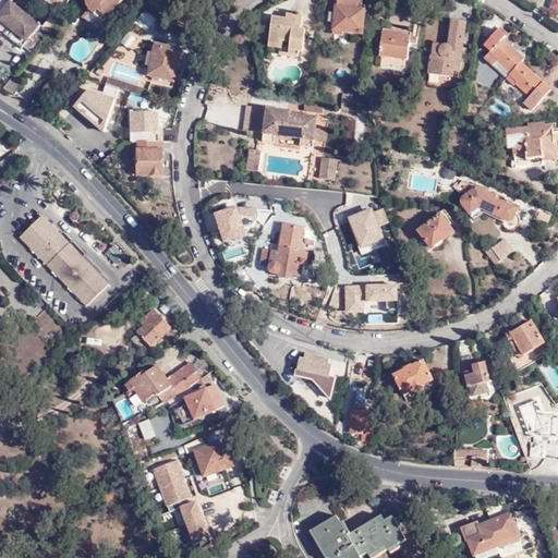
[(22,48),(32,56),(49,35),(8,0),(0,0),(0,32),(21,50),(22,48)]
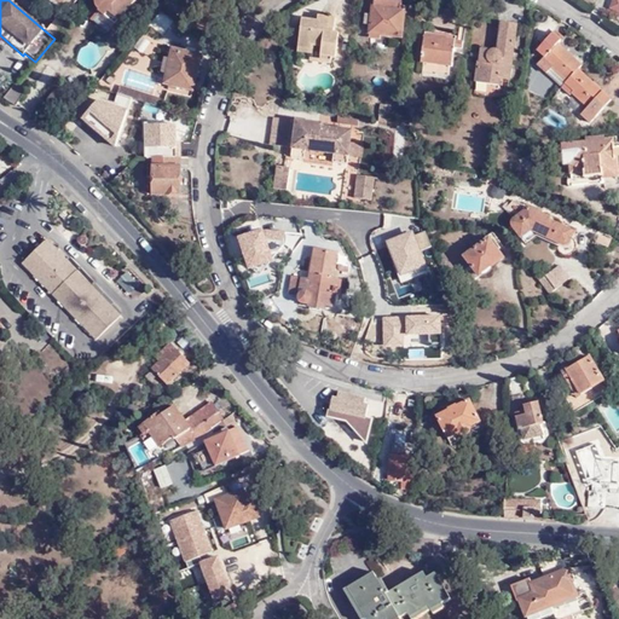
[(99,13),(117,28),(138,0),(96,0),(94,3),(96,5),(96,7),(98,10),(100,11),(99,13)]
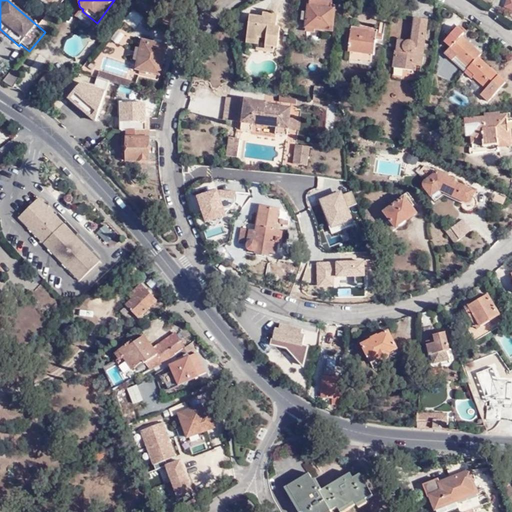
[(332,3),(311,1),(311,6),(309,6),(308,13),(303,13),(302,21),(306,21),(305,30),(306,30),(306,34),(314,34),(314,31),(333,33),(335,9),(332,9),(332,3)]
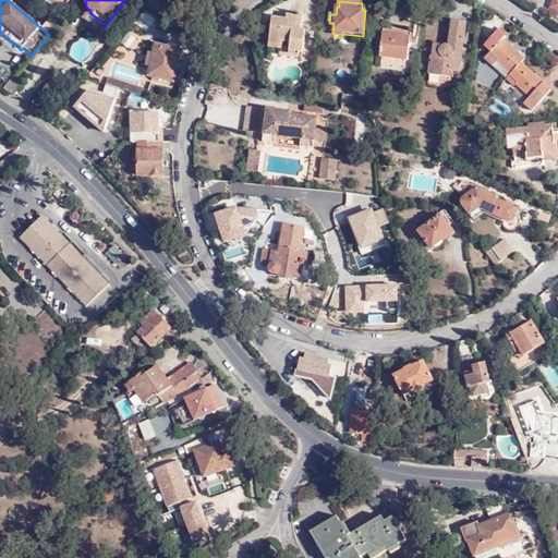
[(279,49),(288,50),(287,57),(304,59),(307,31),(303,31),(304,15),(288,13),(288,17),(271,16),(268,48),(279,49)]
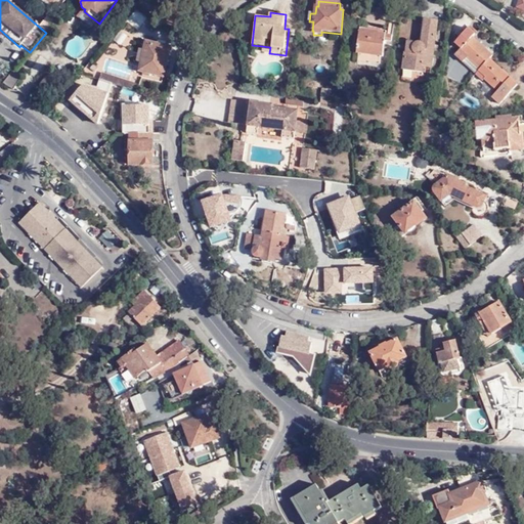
[(386,33),(359,30),(356,55),(383,58),(385,42),(392,43),(394,26),(390,25),(389,36),(386,36),(386,33)]
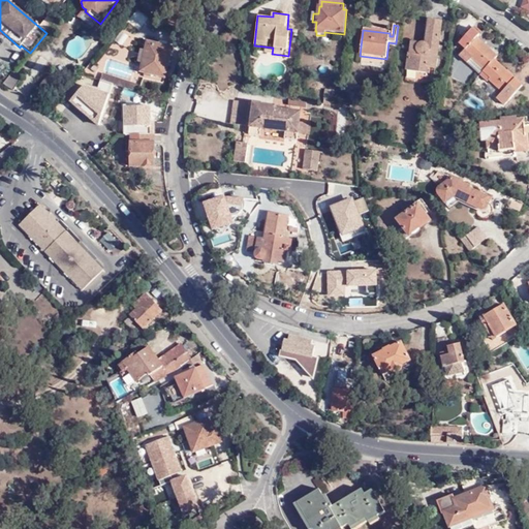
[(426,50),(412,48),(411,54),(409,54),(406,75),(426,79),(427,73),(434,73),(442,27),(430,25),(426,50)]
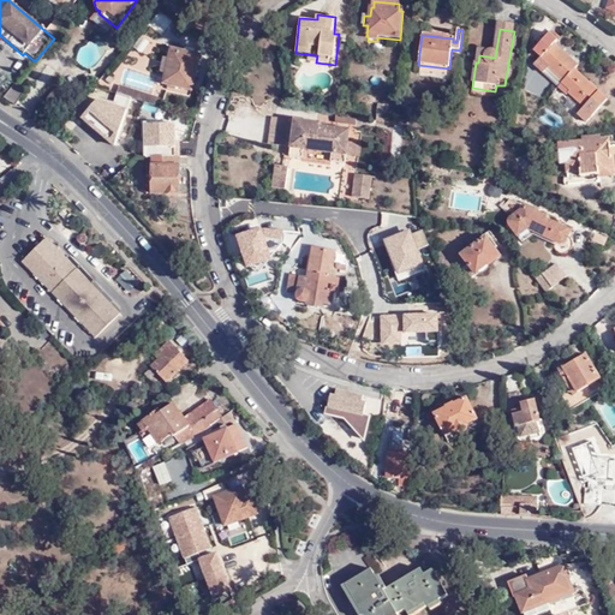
[(142,52),(149,41),(141,36),(135,47),(142,52)]
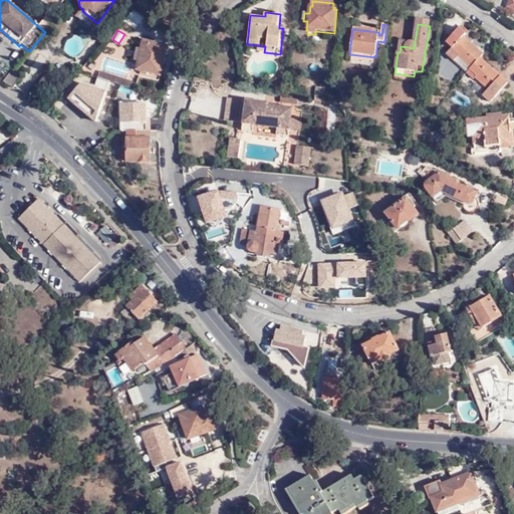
[(448,56),(468,75),(470,72),(480,60),(483,57),(463,38),(465,36),(458,31),(447,44),(453,50),(448,56)]
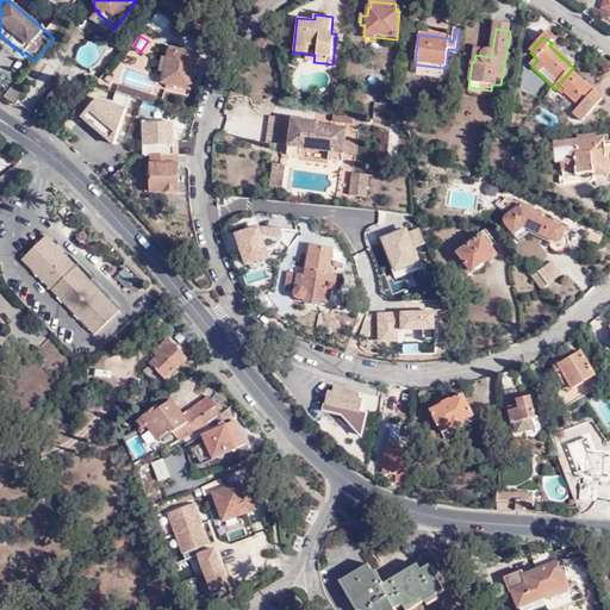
[(172,50),(169,60),(165,58),(161,74),(166,75),(165,83),(168,85),(168,87),(175,89),(176,86),(191,88),(198,56),(172,50)]
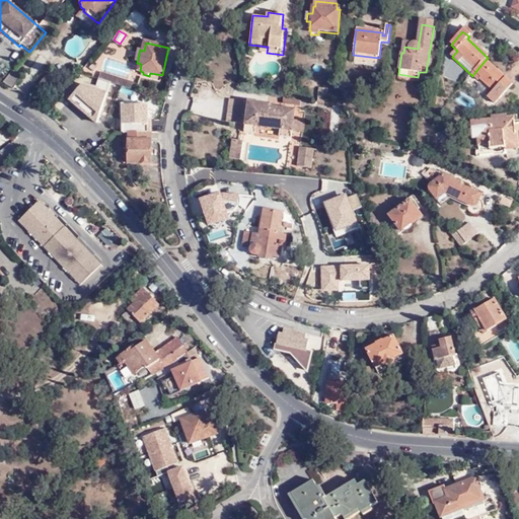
[(511,85),(485,61),(474,73),(480,78),(478,80),(499,99),(511,85)]
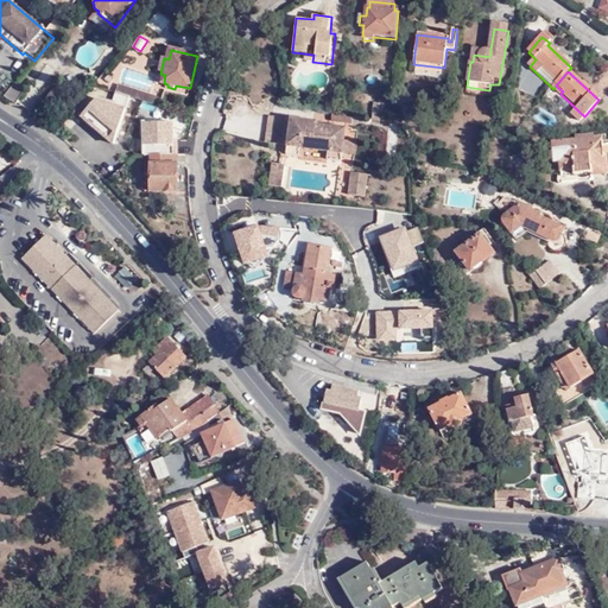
[(14,84),(4,97),(14,105),(25,92),(14,84)]
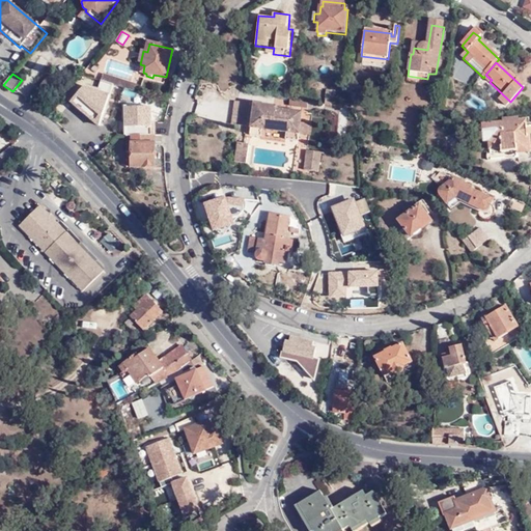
[(102,130),(113,99),(85,86),(73,107),(102,130)]
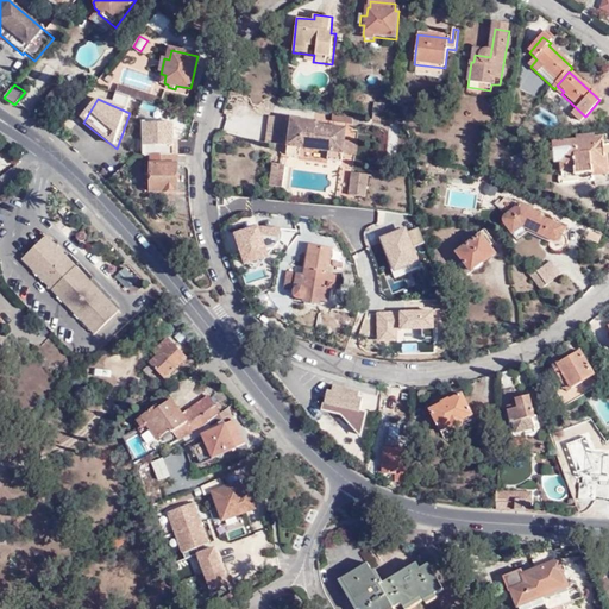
[(375,104),(374,115),(383,117),(385,105),(375,104)]
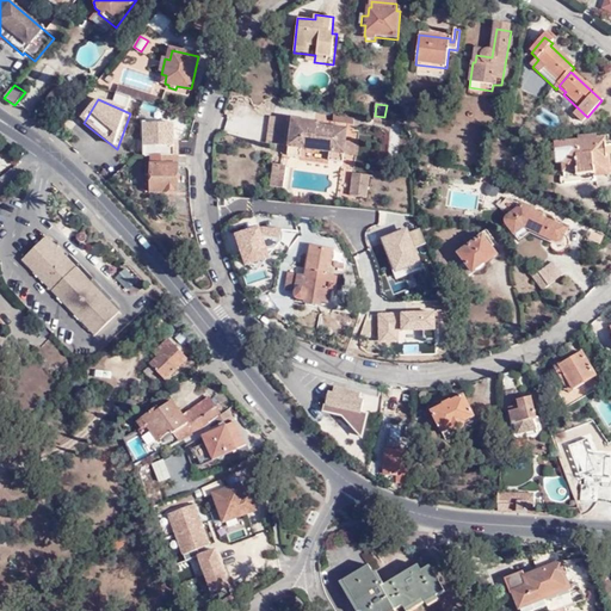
[(353,123),(356,113),(337,112),(335,111),(334,122),(353,123)]
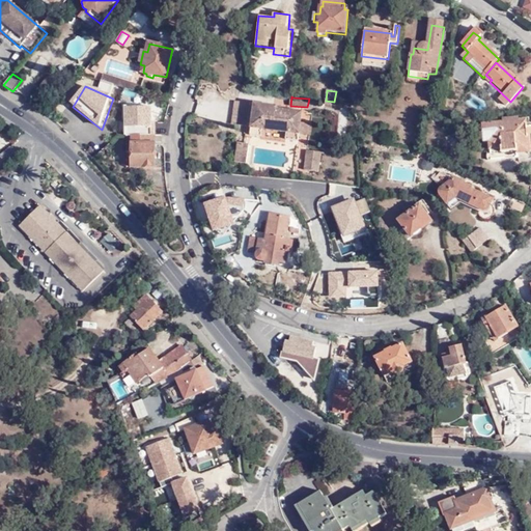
[(214,115),(213,101),(201,102),(202,116),(214,115)]
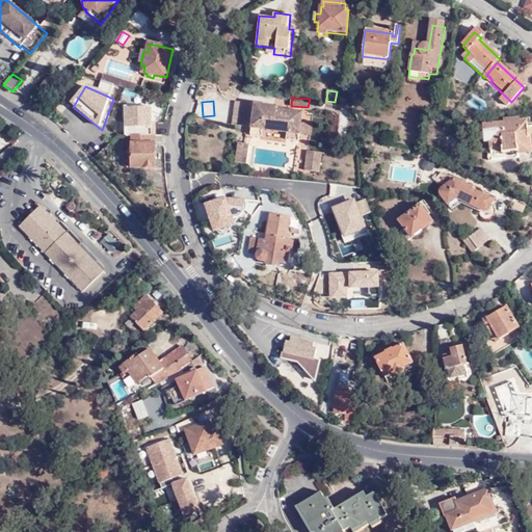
[(127,136),(133,136),(155,136),(155,124),(153,124),(149,124),(149,117),(148,109),(144,109),(144,104),(123,105),(123,121),(127,121),(127,136)]
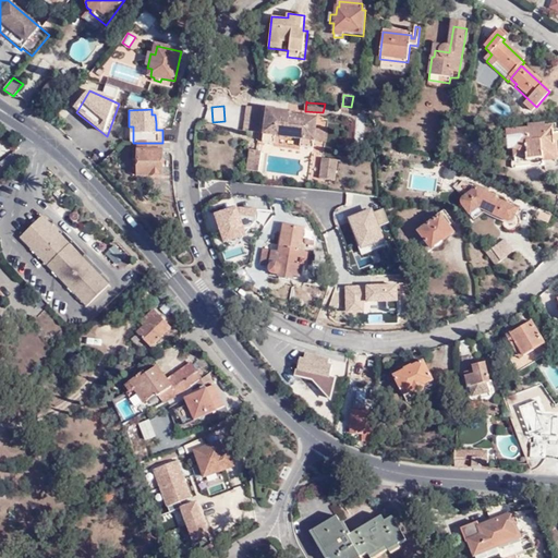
[(298,114),(253,109),(251,133),(264,134),(263,144),(275,145),(275,137),(331,144),(332,132),(322,130),(324,121),(298,117),(298,114)]
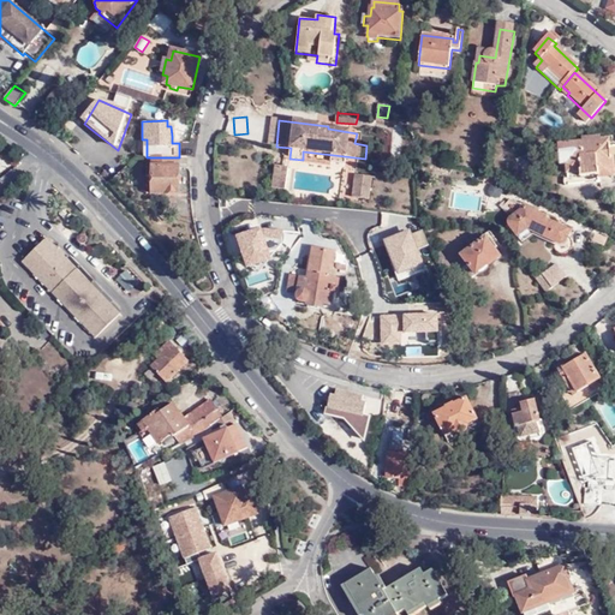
[(549,141),(549,138),(548,136),(547,135),(544,132),(542,132),(539,131),(537,132),(535,133),(532,135),(531,137),(531,139),(531,142),(532,144),(533,147),(536,148),(538,149),(541,149),(543,149),(545,148),(547,145),(548,144),(549,141)]
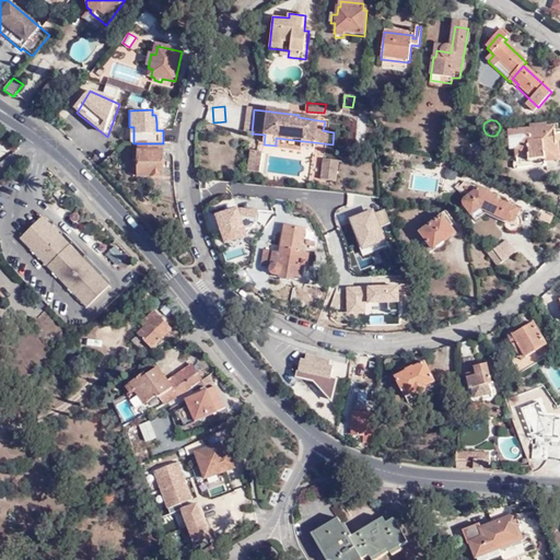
[(529,132),(508,133),(509,151),(515,151),(516,170),(544,168),(544,163),(556,162),(556,153),(559,152),(559,135),(559,136),(559,127),(529,129),(529,132)]
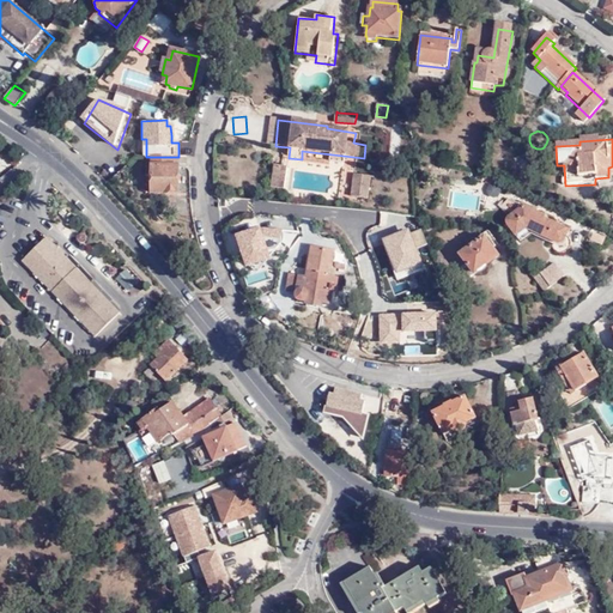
[(477,145),(463,144),(462,153),(475,155),(477,145)]
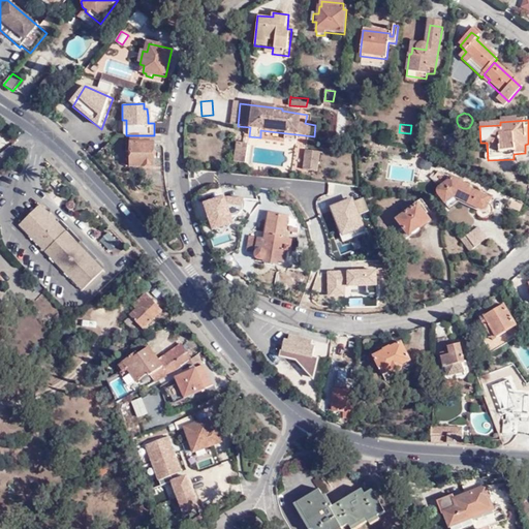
[(154,166),(154,135),(132,135),(133,162),(142,162),(142,166),(154,166)]
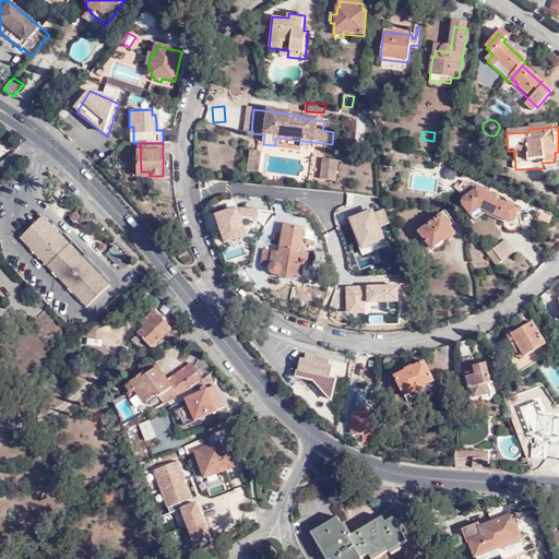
[(265,176),(268,156),(253,154),(251,174),(265,176)]
